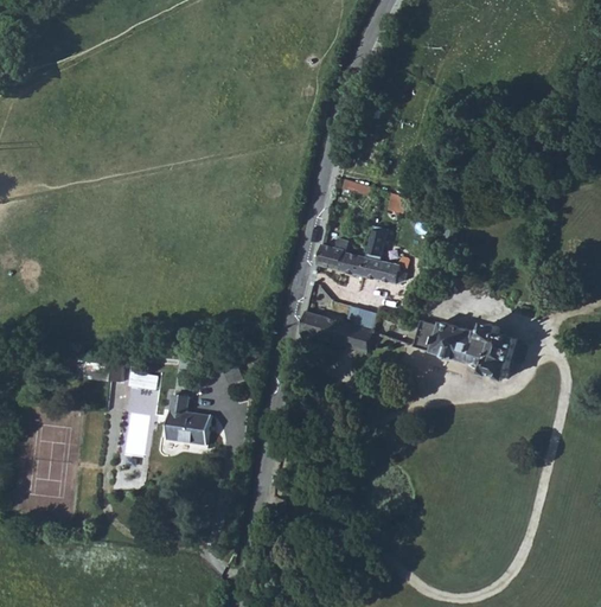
[(409,135),(414,113),(403,110),(397,133),(409,135)]
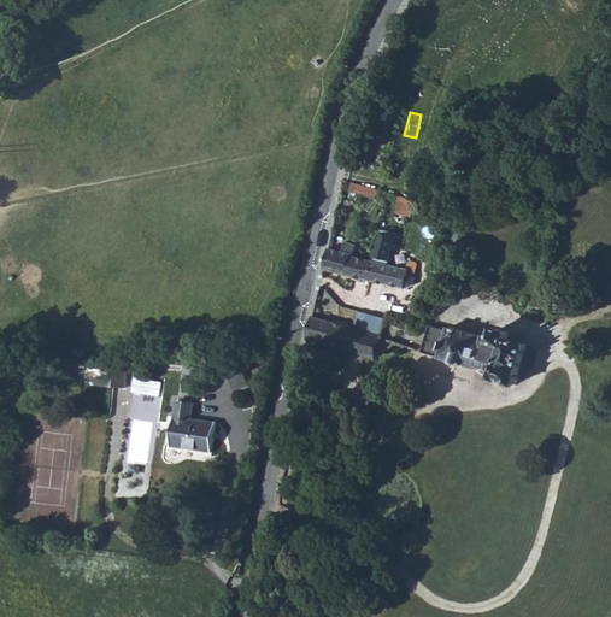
[(375,191),(346,182),(344,192),(372,199),(375,191)]
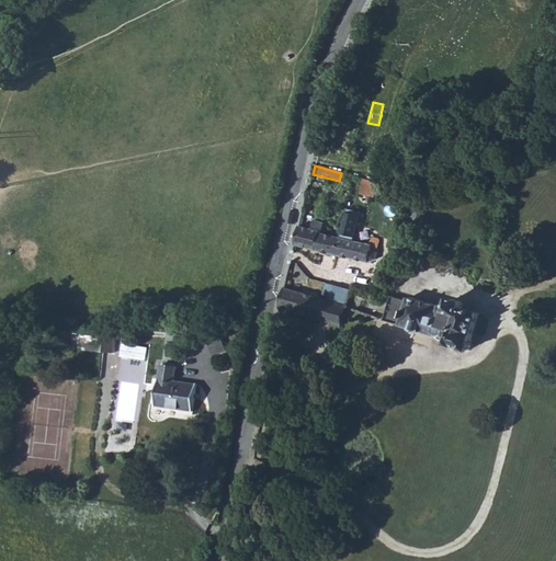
[(370,181),(360,179),(355,194),(366,197),(370,181)]
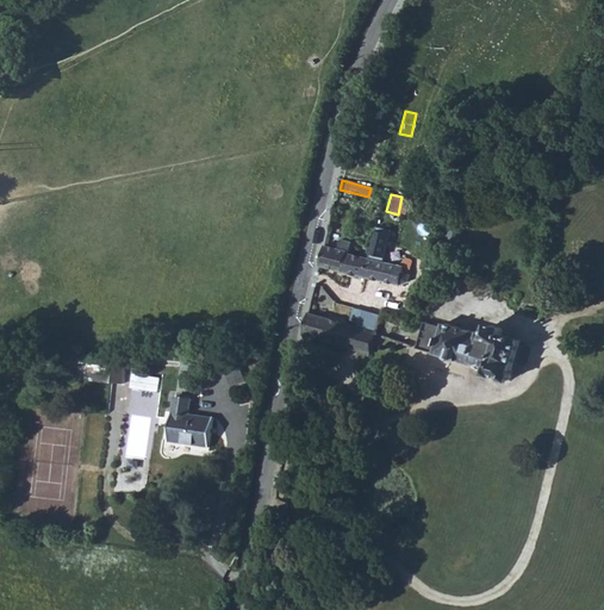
[(444,223),(461,226),(464,216),(447,211),(444,223)]
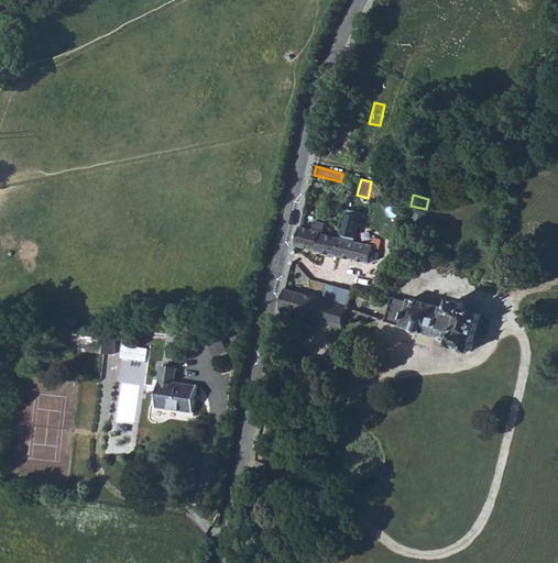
[(364,245),(317,233),(317,232),(318,233),(320,224),(312,221),(309,222),(307,229),(296,227),(292,245),(313,251),(324,254),(336,256),(346,258),(365,263),(367,257),(369,247),(375,249),(376,243),(376,241),(375,240),(374,240),(372,239),(370,239),(369,240),(367,243),(364,245)]
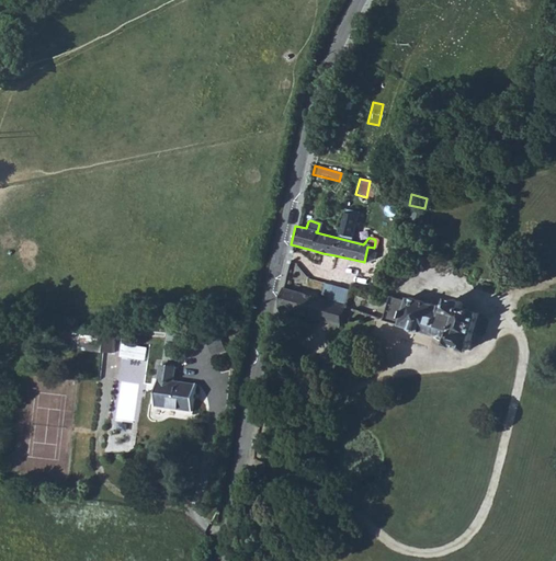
[(320,294),(329,296),(332,285),(324,283),(320,294)]
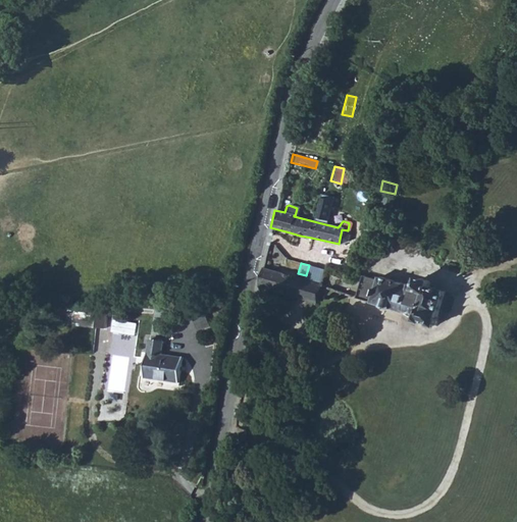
[(255,285),(256,285),(266,289),(280,294),(287,274),(286,274),(281,274),(260,267),(255,285)]
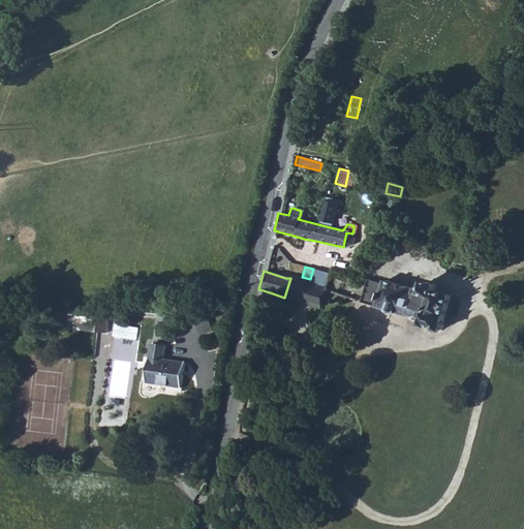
[(320,287),(291,279),(290,278),(284,298),(297,301),(304,303),(317,307),(321,293),(322,288),(320,287)]
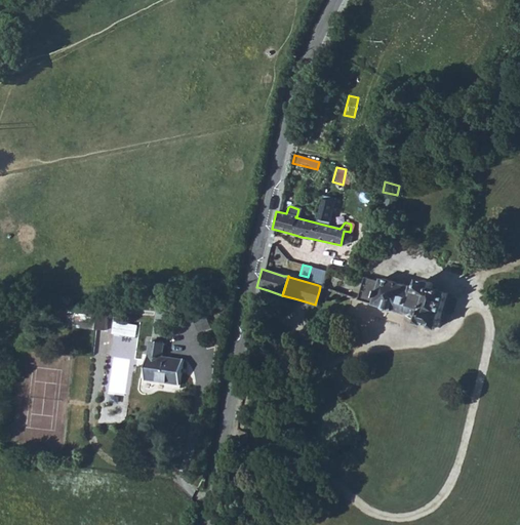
[(436,322),(444,293),(429,288),(429,285),(428,282),(420,280),(417,281),(415,288),(409,286),(408,287),(378,279),(377,282),(361,277),(354,299),(402,314),(403,313),(405,314),(405,315),(406,317),(407,318),(409,318),(411,318),(413,318),(414,318),(415,317),(416,317),(414,322),(421,324),(421,323),(430,325),(430,327),(435,328),(437,322),(436,322)]
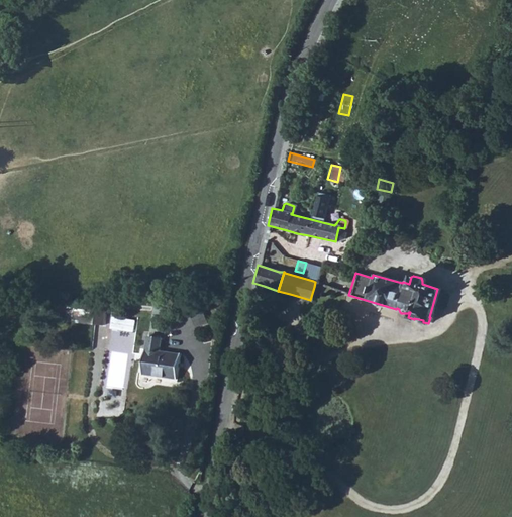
[(103,307),(93,306),(91,324),(100,325),(103,307)]
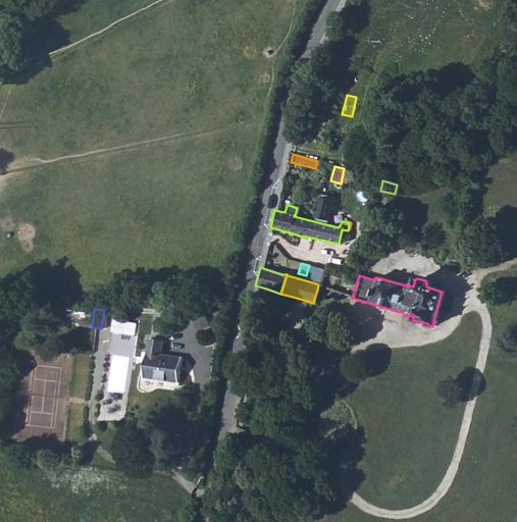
[(135,335),(137,322),(112,319),(110,331),(135,335)]
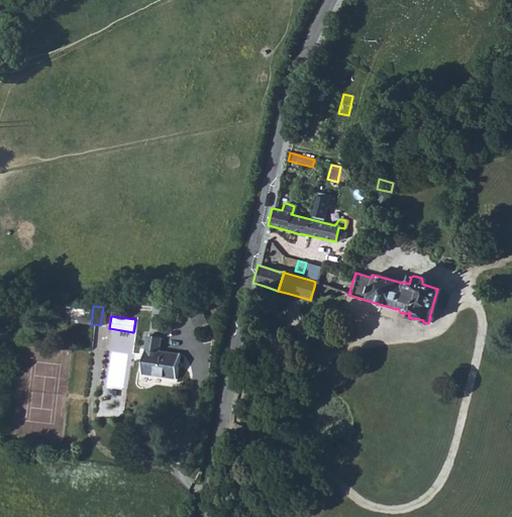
[(159,338),(144,336),(139,374),(174,379),(177,354),(157,351),(159,338)]
